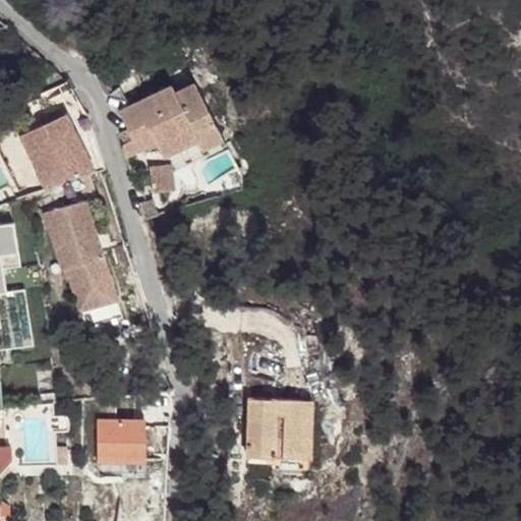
[(120,94),(114,99),(123,120),(130,116),(120,94)]
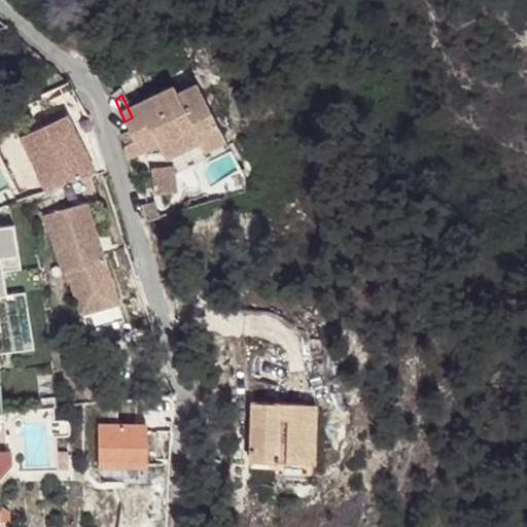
[(178,96),(132,117),(125,121),(133,138),(126,141),(130,151),(126,153),(130,167),(161,153),(166,164),(201,146),(207,161),(227,151),(201,95),(181,103),(178,96)]
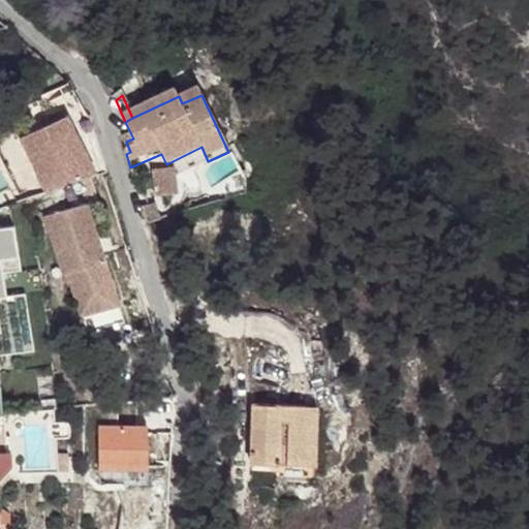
[(44,187),(93,172),(65,111),(21,129),(44,187)]
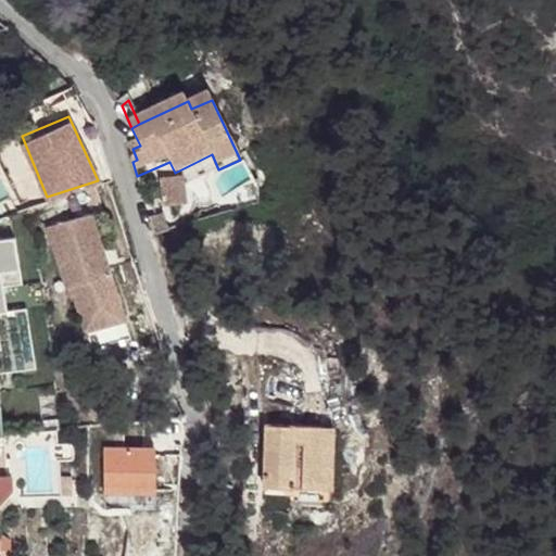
[(160,188),(161,217),(185,216),(184,187),(160,188)]
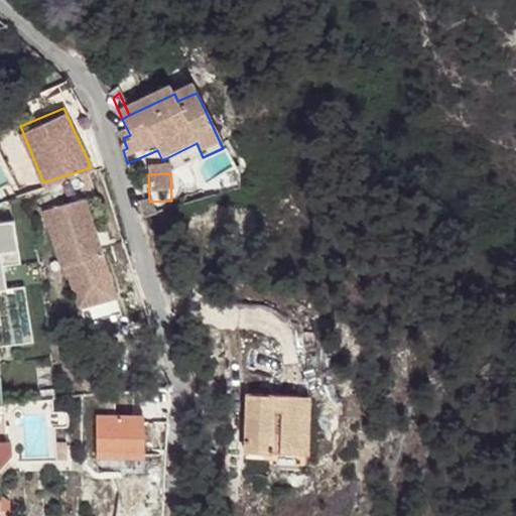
[(83,191),(43,205),(61,262),(68,261),(70,268),(68,269),(78,301),(114,289),(83,191)]
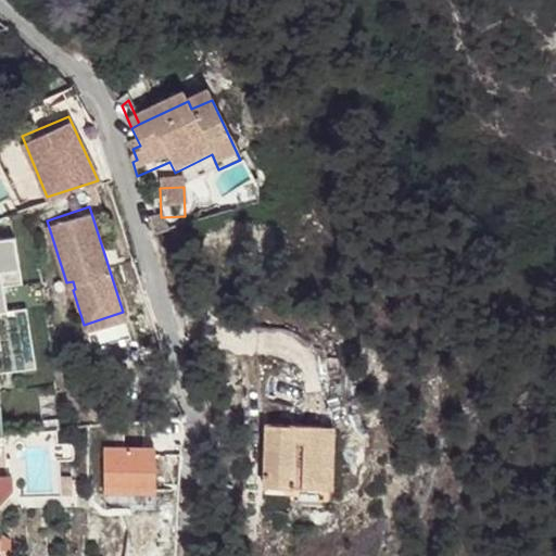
[(158,244),(169,240),(164,222),(152,227),(158,244)]
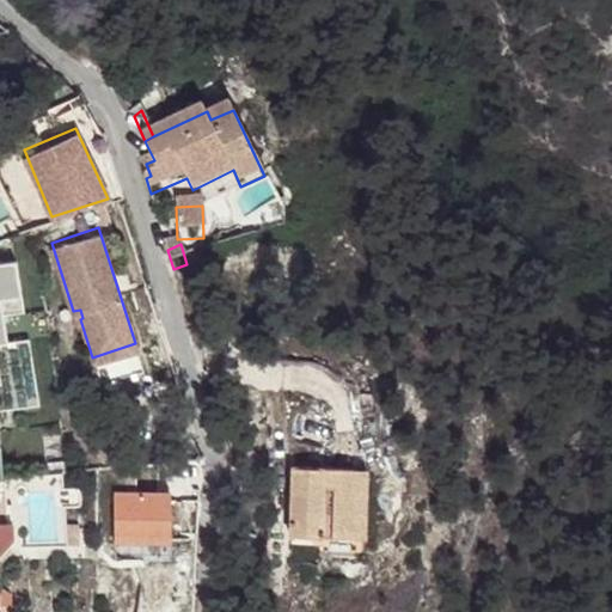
[(18,262),(0,263),(0,410),(38,405),(29,338),(8,342),(4,316),(25,313),(18,262)]
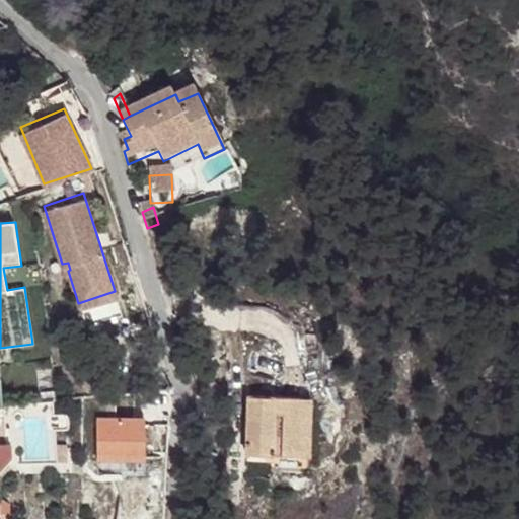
[(115,291),(78,303),(83,319),(120,308),(115,291)]
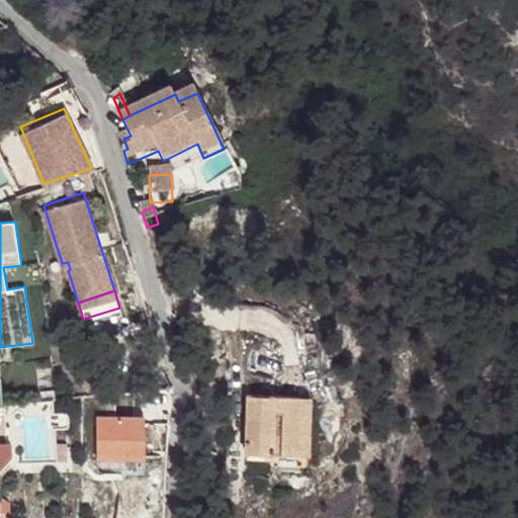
[(271,456),(297,457),(300,398),(247,397),(243,454),(271,456)]
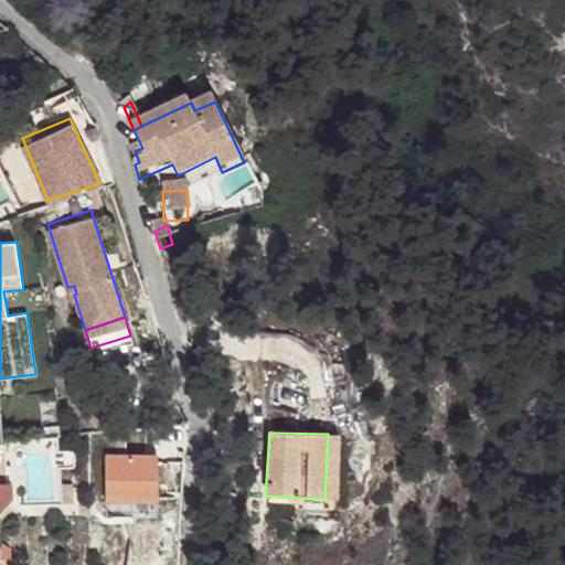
[(324,499),(336,516),(339,435),(328,434),(324,499)]
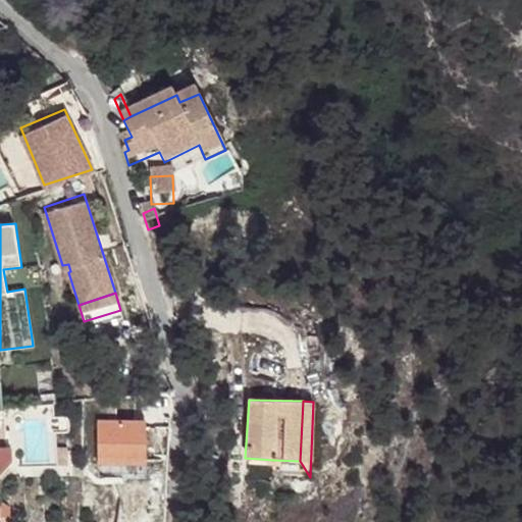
[(1,408),(0,408),(0,468),(10,458),(10,442),(5,442),(0,442),(0,414),(3,415),(3,408),(1,408)]
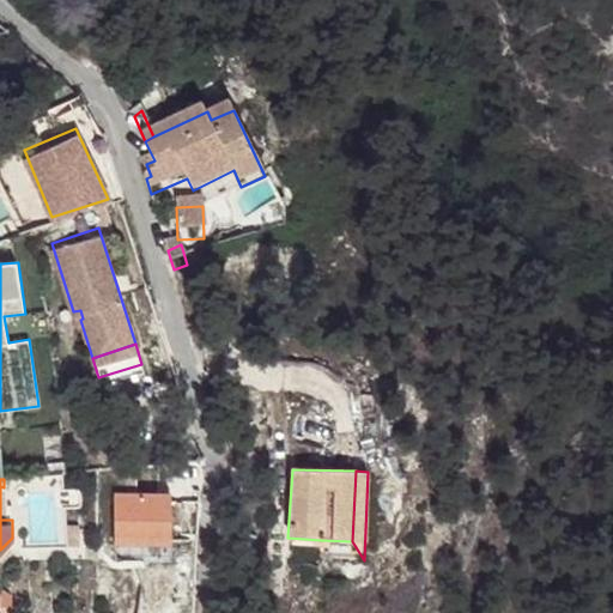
[(363,560),(364,560),(352,541),(321,540),(320,558),(363,560)]
